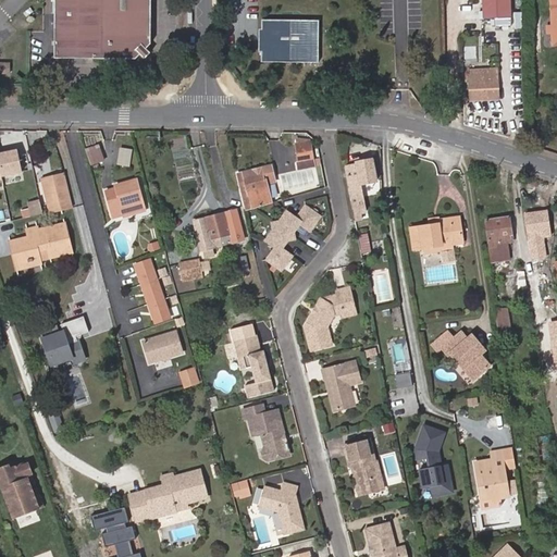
[(150,0),(54,0),(53,58),(135,59),(150,44),(150,0)]
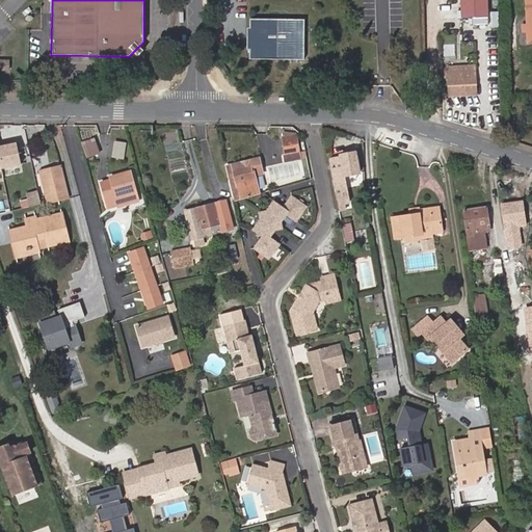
[(487,0),(460,0),(461,17),(488,17),(487,0)]
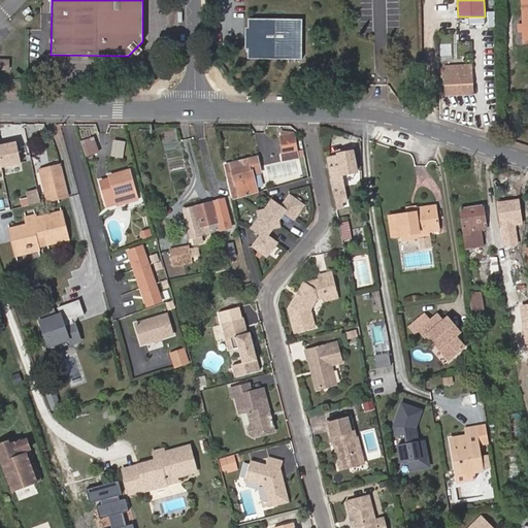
[(302,19),(248,19),(248,59),(301,59),(302,19)]
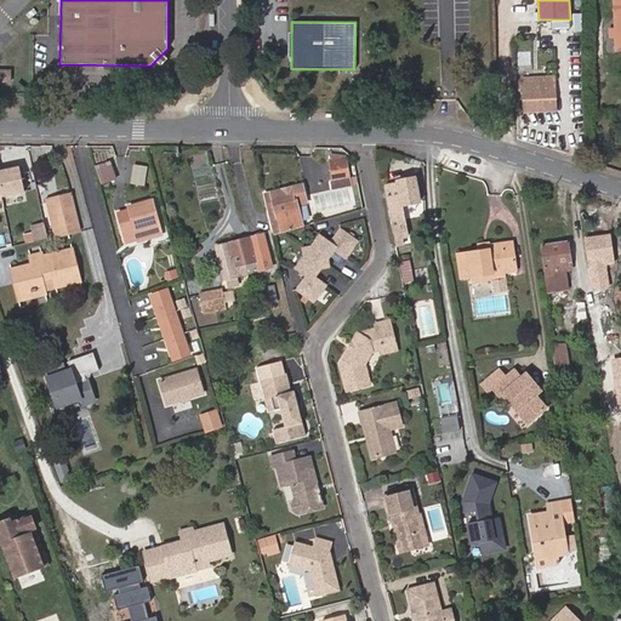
[(10,72),(0,70),(0,80),(10,81),(10,72)]
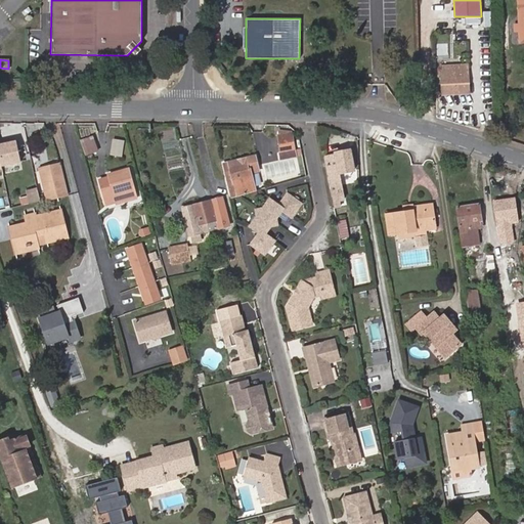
[(467,64),(440,67),(442,94),(459,93),(459,92),(469,91),(467,64)]
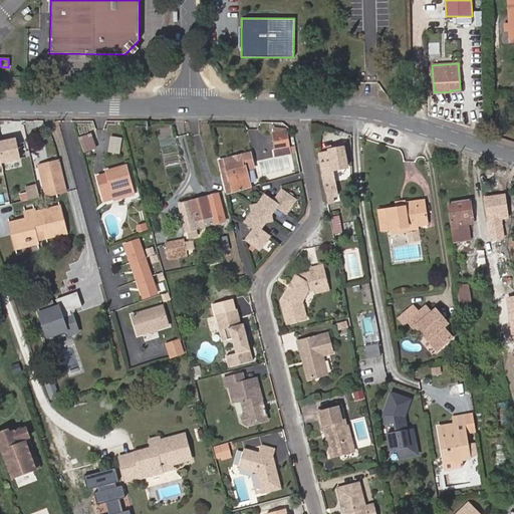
[(288,132),(276,130),(276,134),(274,134),(279,160),(262,164),(265,176),(290,170),(287,155),(291,154),(288,132)]
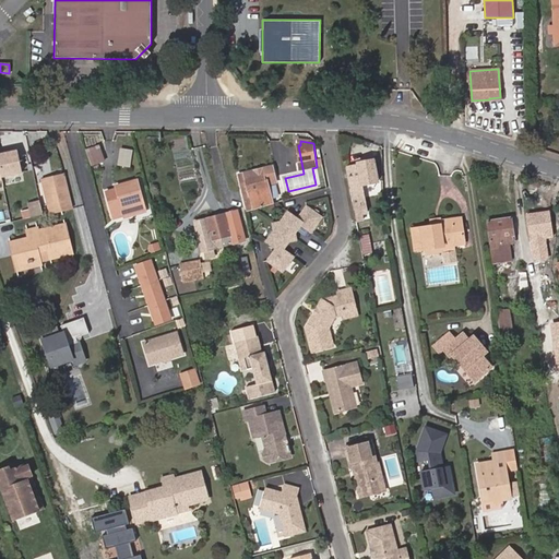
[(105,162),(100,146),(87,150),(92,165),(105,162)]
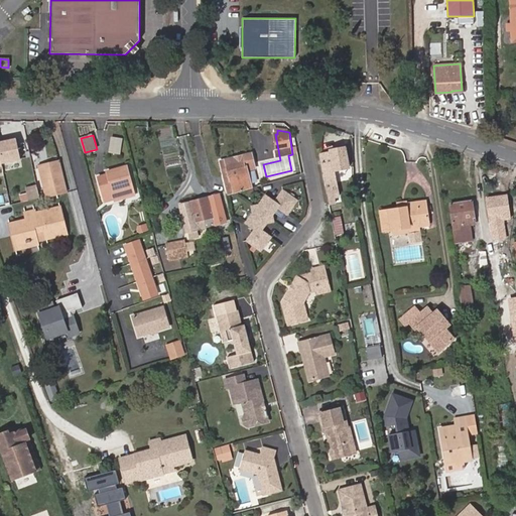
[(119,153),(122,137),(112,136),(109,152),(119,153)]
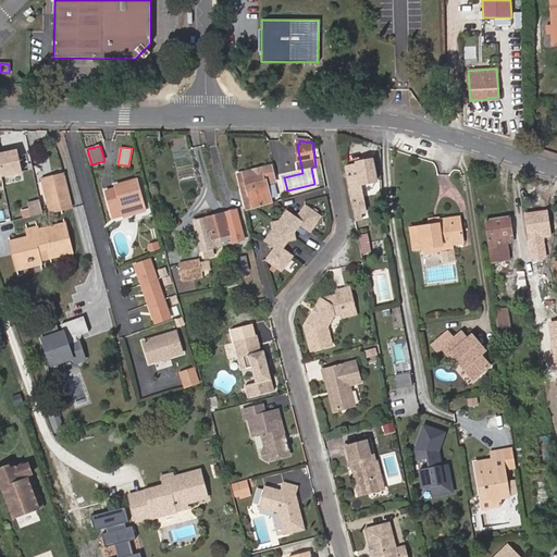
[(22,172),(17,150),(0,153),(0,170),(1,176),(22,172)]
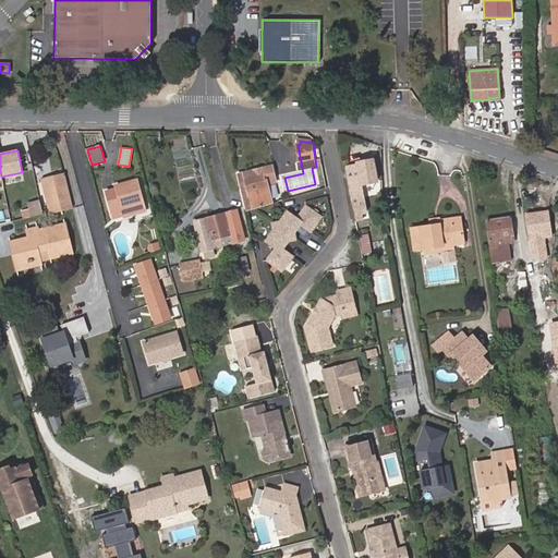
[(358,165),(347,167),(358,220),(363,219),(362,215),(366,214),(362,190),(361,185),(374,182),(378,181),(373,159),(356,164),(358,165)]
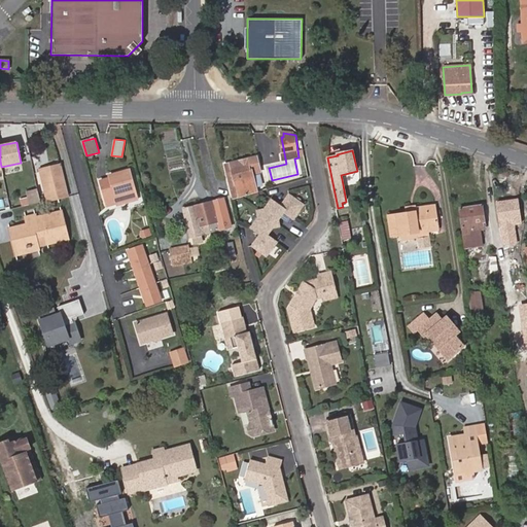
[(244,198),(258,194),(253,171),(260,169),(257,156),(225,164),(234,201),(244,198)]
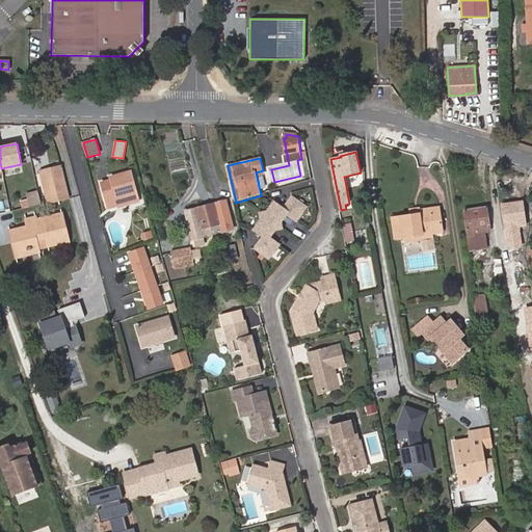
[(69,197),(61,166),(41,171),(48,203),(69,197)]
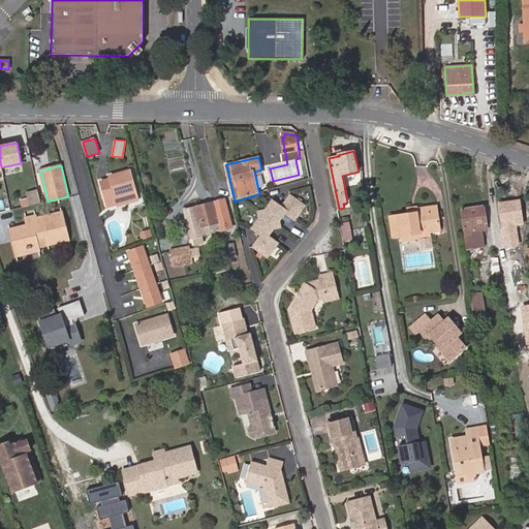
[(118,207),(138,200),(130,170),(110,176),(111,179),(101,182),(107,207),(117,204),(118,207)]
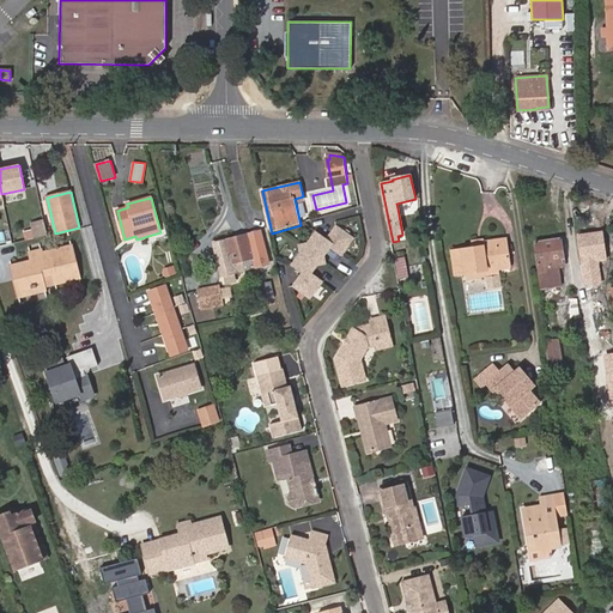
[(47,236),(43,219),(30,223),(34,238),(47,236)]
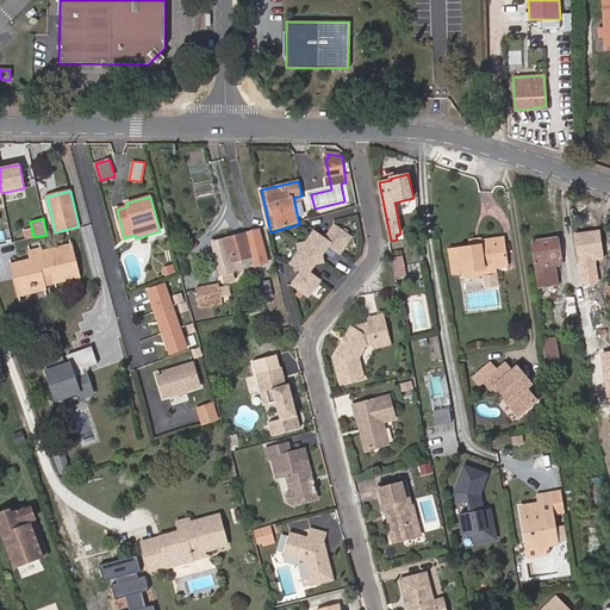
[(310,272),(330,244),(341,253),(352,237),(335,225),(325,238),(315,231),(292,262),(303,271),(292,284),(309,296),(321,280),(310,272)]
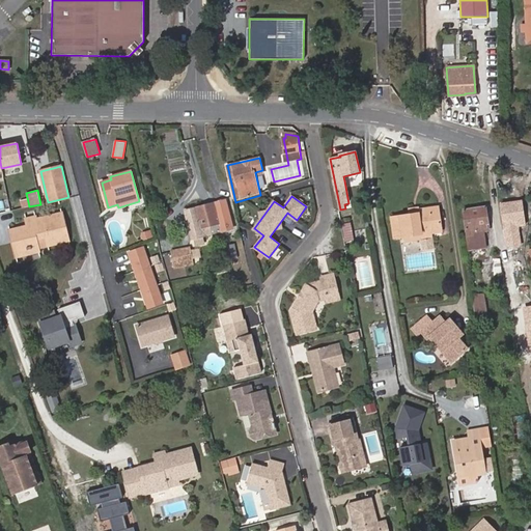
[(224,200),(215,202),(222,231),(232,228),(224,200)]
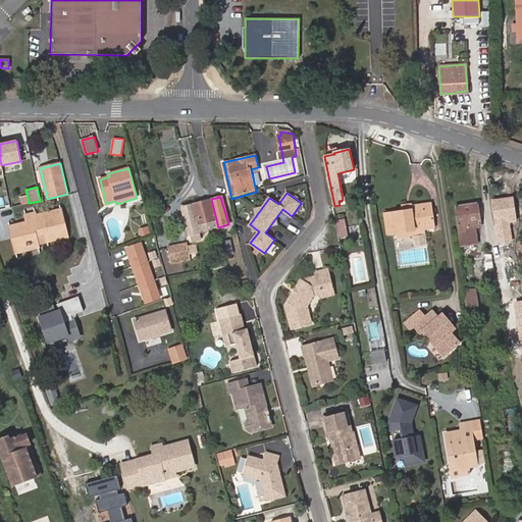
[(513,198),(491,202),(494,224),(502,223),(503,227),(513,226),(512,222),(517,221),(513,198)]
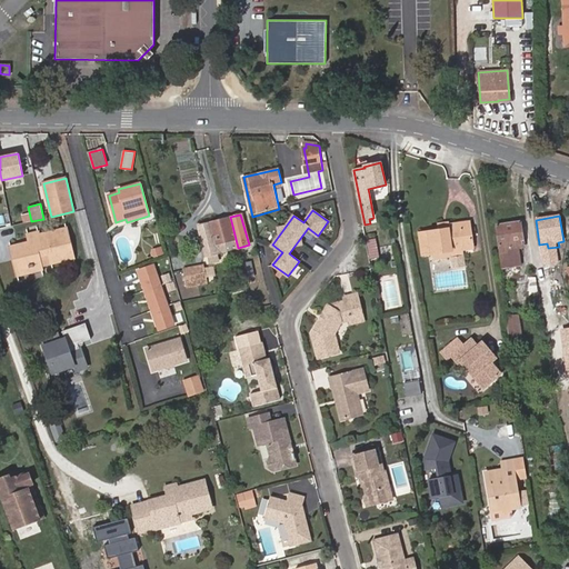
[(230,217),(219,220),(226,251),(238,248),(230,217)]
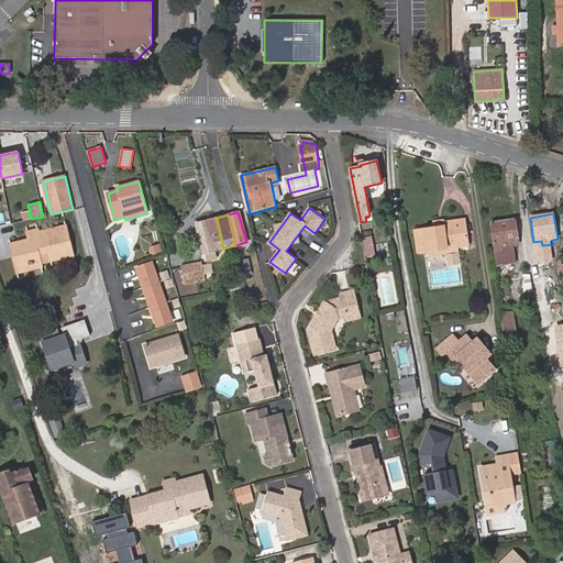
[(223,249),(217,218),(197,223),(207,260),(217,256),(216,251),(223,249)]
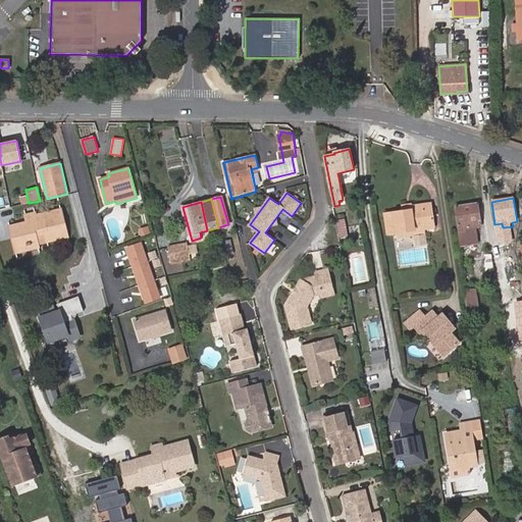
[(480,225),(477,203),(472,204),(456,206),(459,229),(461,244),(478,242),(475,226),(480,225)]
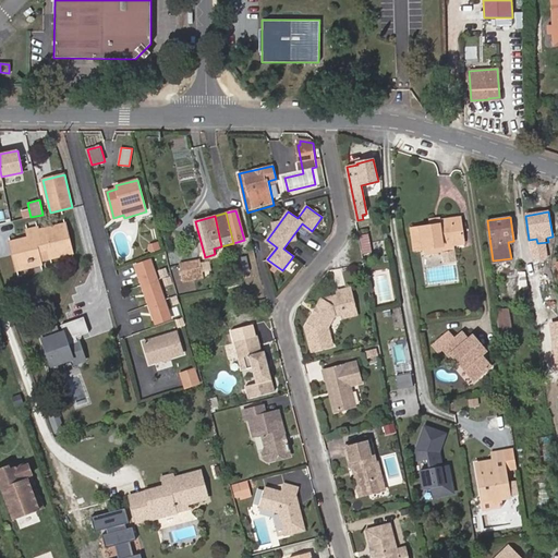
[(460,218),(440,220),(440,225),(431,226),(410,229),(413,251),(424,250),(455,244),(464,243),(460,218)]
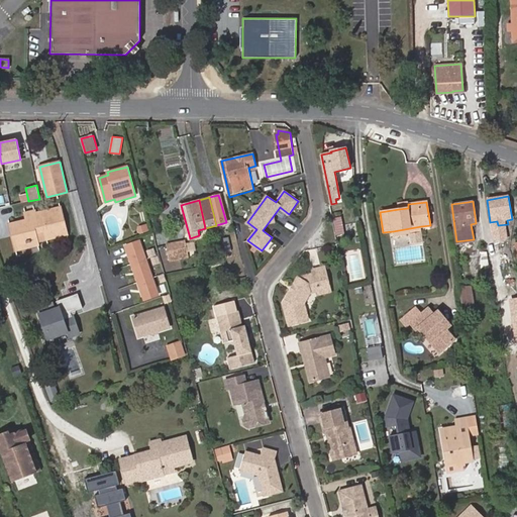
[(26,220),(9,225),(15,249),(38,244),(36,235),(43,233),(45,239),(67,235),(61,208),(31,214),(32,219),(26,220)]
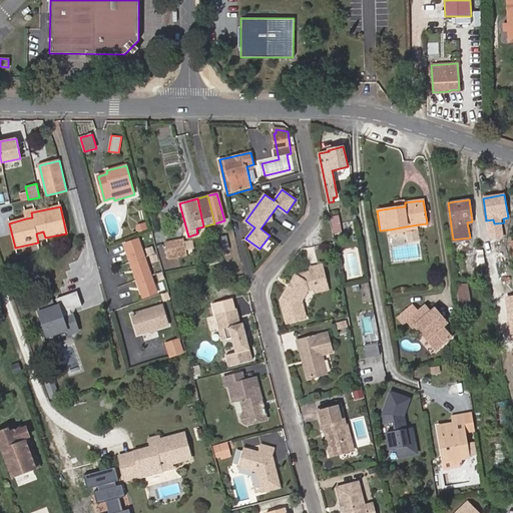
[(32,217),(31,212),(30,210),(24,212),(26,218),(32,217)]
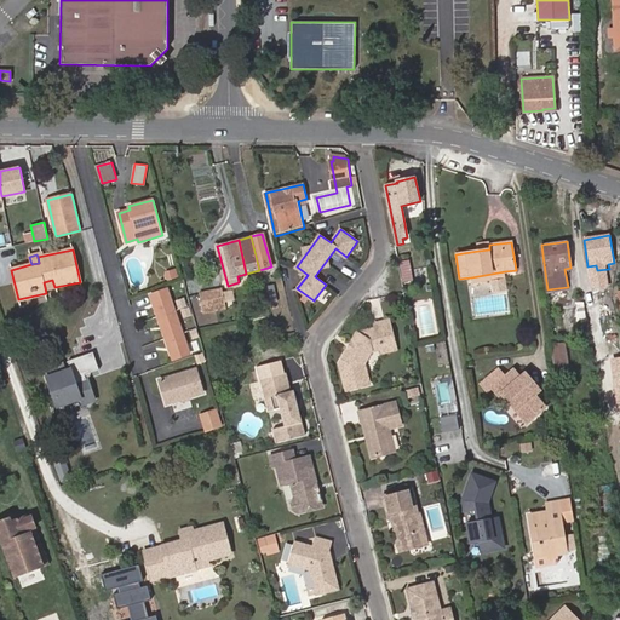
[(411,260),(402,263),(405,273),(413,271),(411,260)]
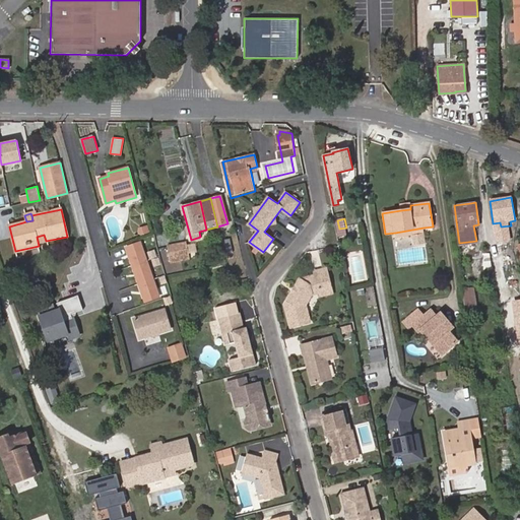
[(148,226),(138,230),(140,236),(150,233),(148,226)]
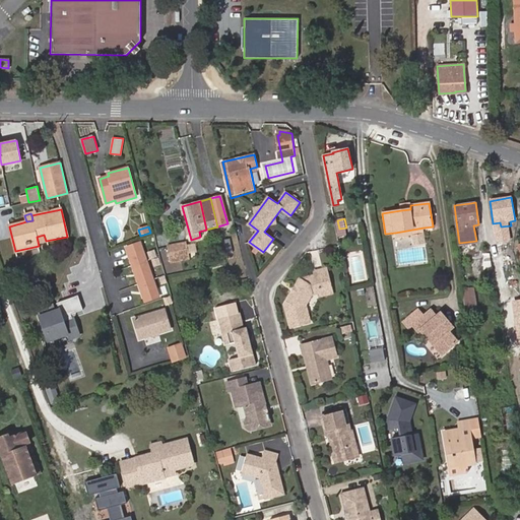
[(424,228),(395,233),(396,238),(412,236),(425,234),(424,228)]
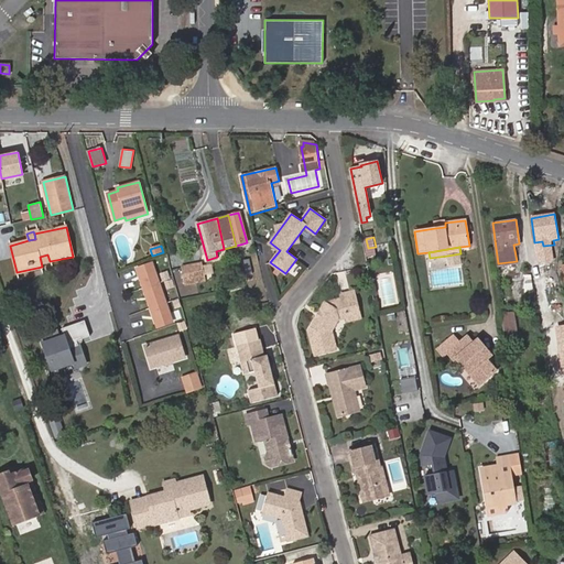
[(461,253),(447,256),(449,267),(462,264),(461,253)]
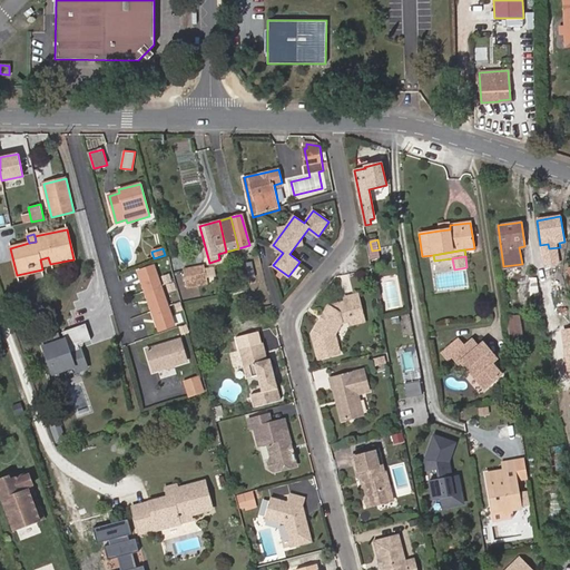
[(244,271),(246,279),(247,279),(248,285),(256,284),(254,277),(255,277),(252,262),(242,264),(244,271)]
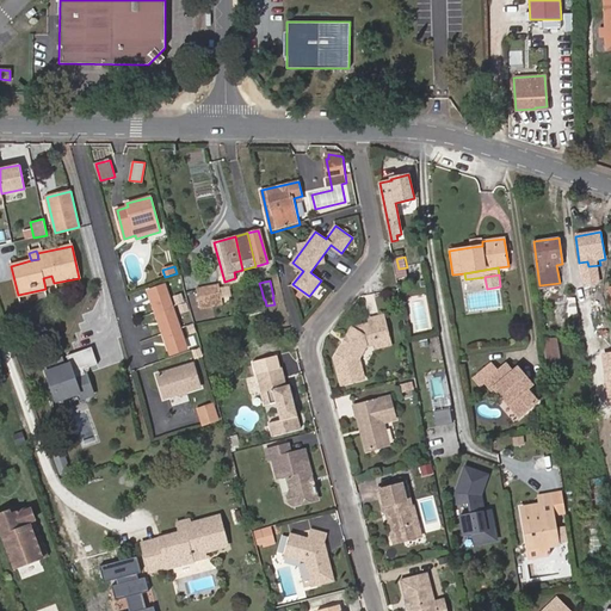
[(201,303),(230,297),(229,294),(221,295),(217,284),(197,289),(201,303)]
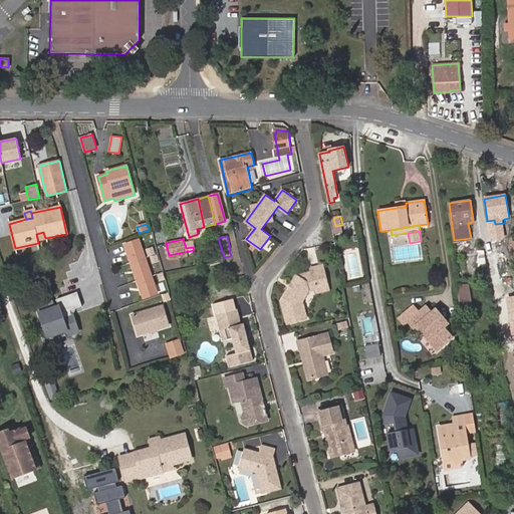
[(144,297),(157,293),(139,240),(126,244),(144,297)]
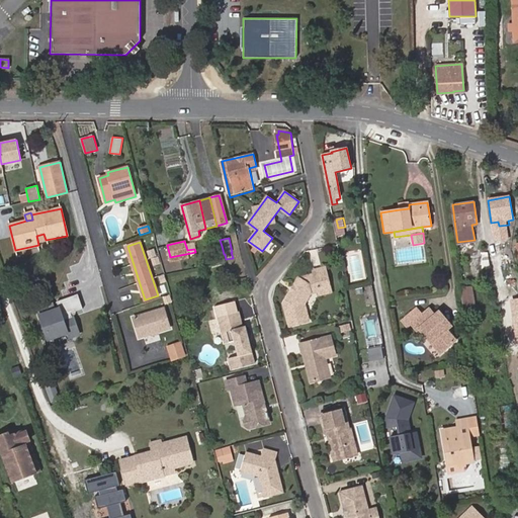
[(196,256),(195,252),(170,257),(171,262),(196,256)]
